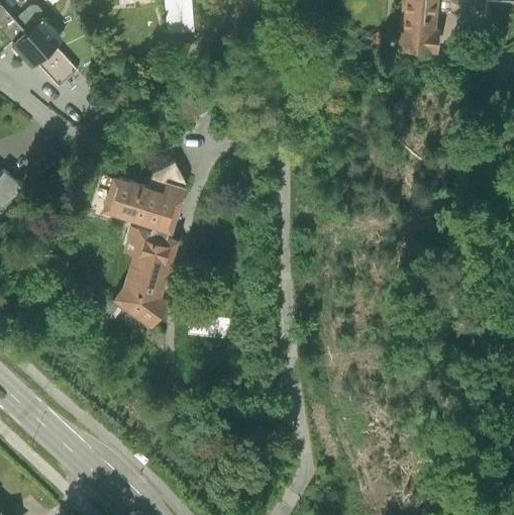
[(168,0),(171,29),(191,27),(189,0),(168,0)]
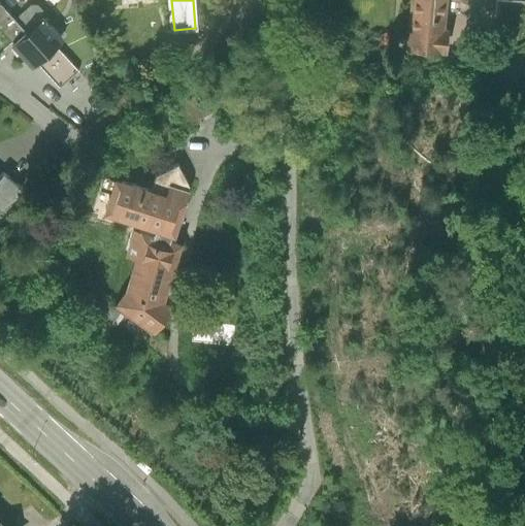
[(413,0),(409,47),(449,51),(450,33),(446,32),(448,0),(413,0)]
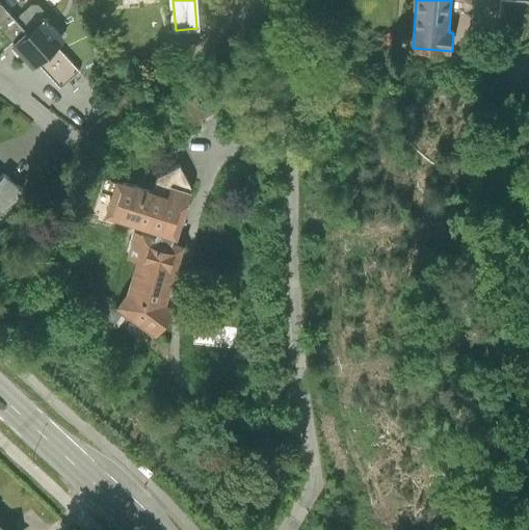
[(31,3),(15,19),(28,33),(45,19),(45,11),(37,3),(31,3)]
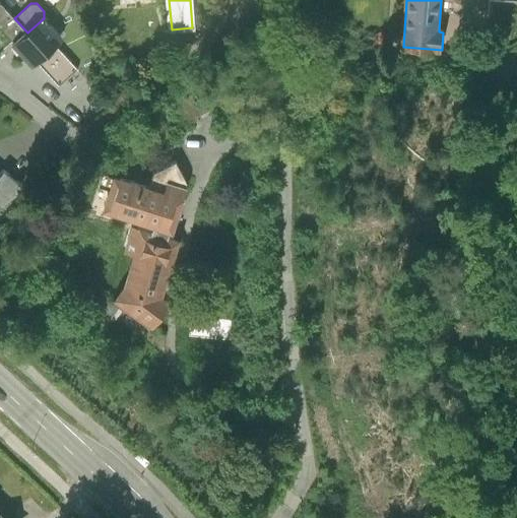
[(27,33),(14,45),(31,64),(37,59),(54,44),(61,38),(44,18),(27,33)]
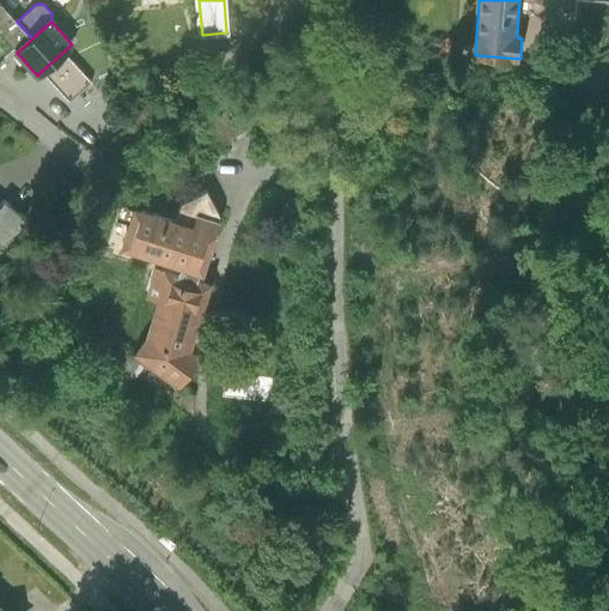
[(91,83),(64,52),(43,70),(72,101),(91,83)]
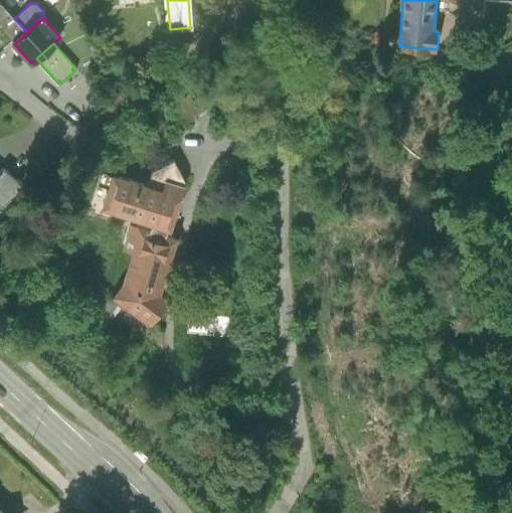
[(154,171),(149,187),(163,191),(165,182),(184,188),(185,180),(173,161),(154,171)]
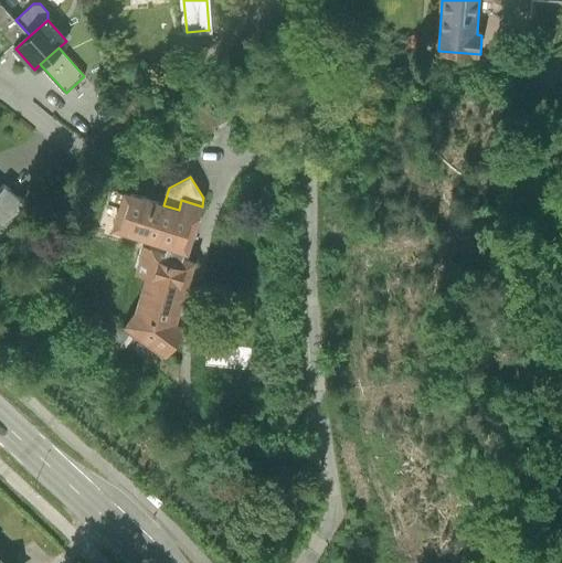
[(112,230),(124,192),(112,189),(96,236),(144,252),(163,257),(167,247),(112,230)]
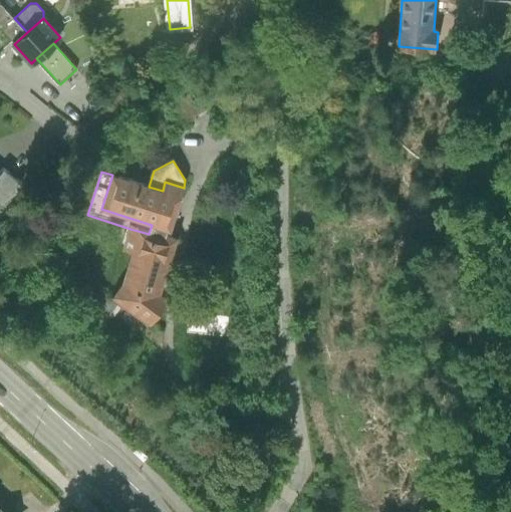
[(184,188),(165,182),(163,191),(149,187),(112,175),(101,209),(152,225),(170,231),(184,188)]
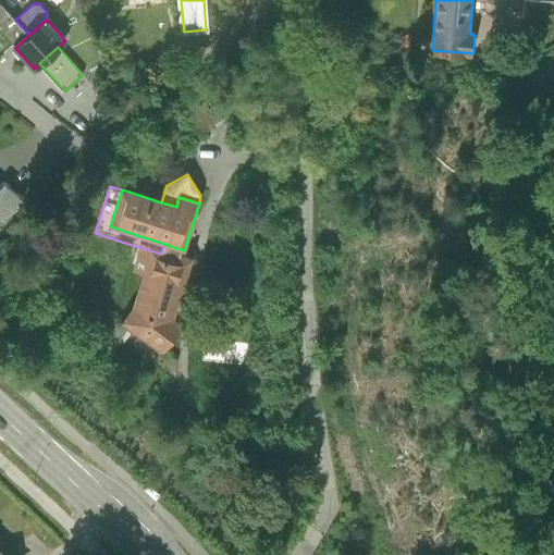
[(161,254),(142,248),(134,271),(146,274),(135,311),(122,325),(161,354),(181,328),(172,320),(192,259),(181,255),(179,259),(161,254)]
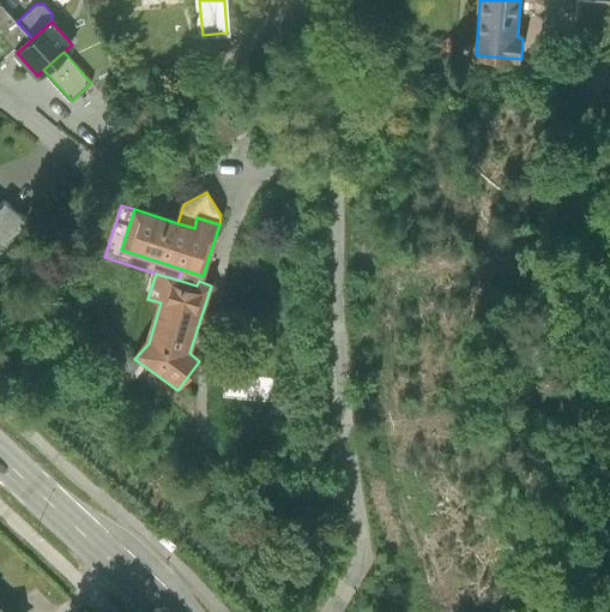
[(276,381),(227,377),(225,400),(275,402),(276,381)]
